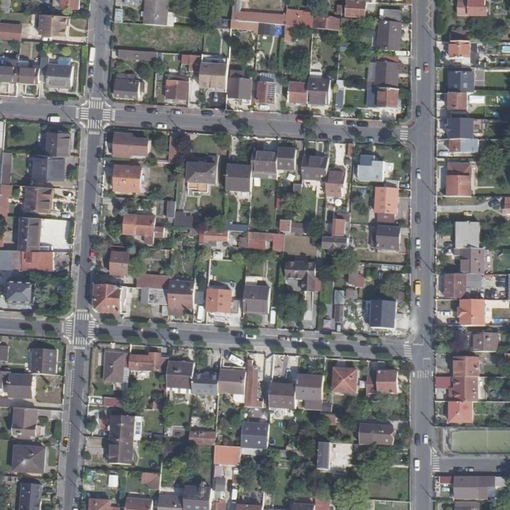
[(0,10),(8,10),(8,0),(0,0),(0,10)]
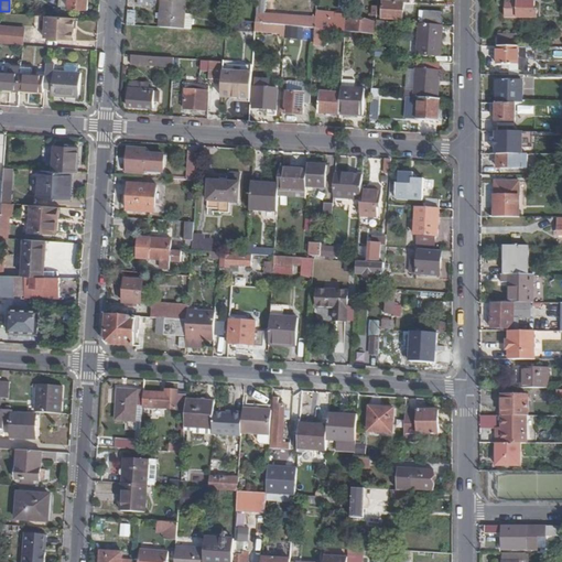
[(160,0),(159,25),(182,28),(183,0),(160,0)]
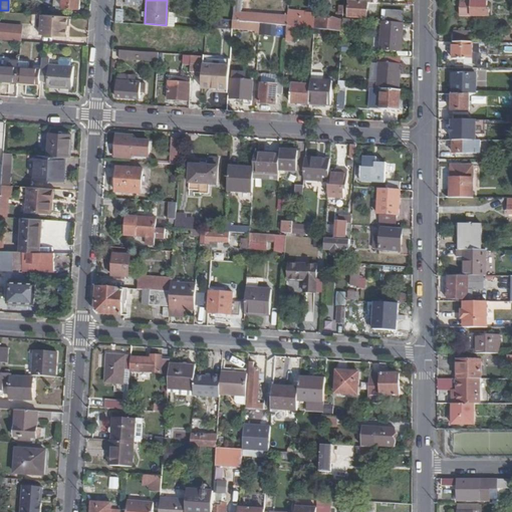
[(347,0),(346,14),(363,15),(364,0),(347,0)]
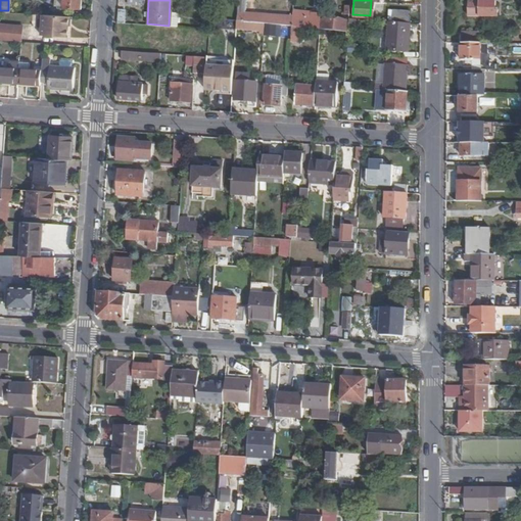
[(492,9),(492,0),(467,0),(466,13),(495,14),(495,9),(492,9)]
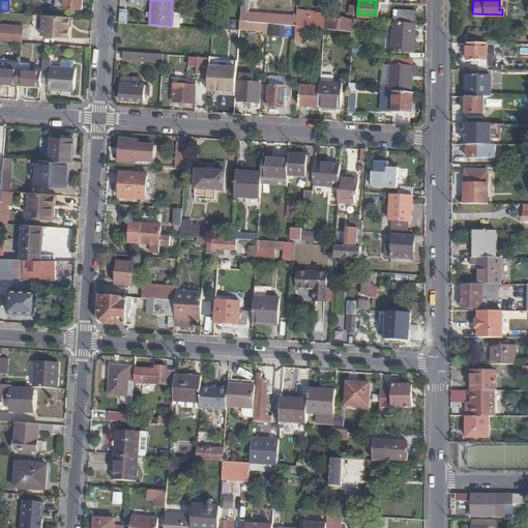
[(397,22),(412,23),(412,10),(398,9),(397,22)]
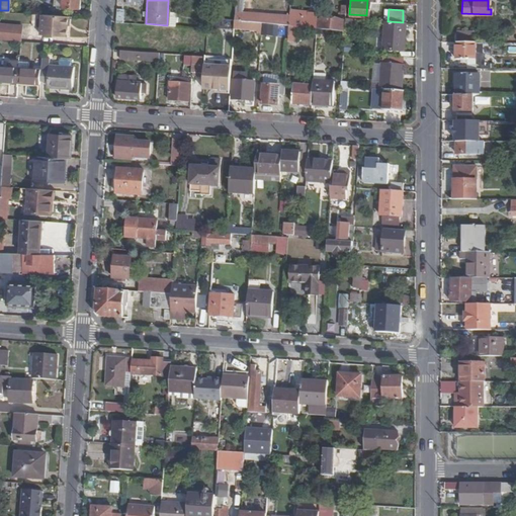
[(241,11),(234,11),(233,19),(260,21),(261,21),(276,23),(287,24),(287,14),(241,11)]
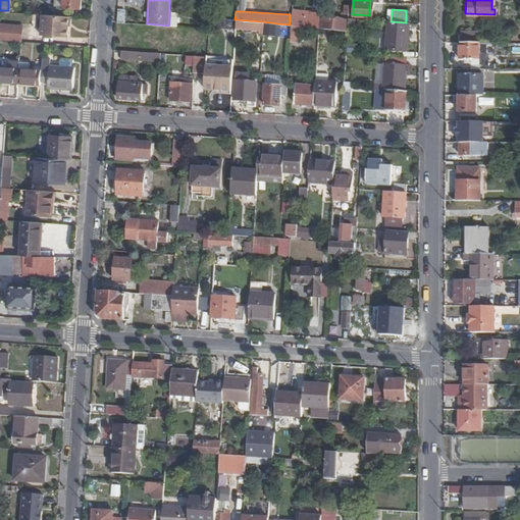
[(308,16),(290,14),(290,24),(299,26),(317,27),(318,12),(308,11),(308,16)]
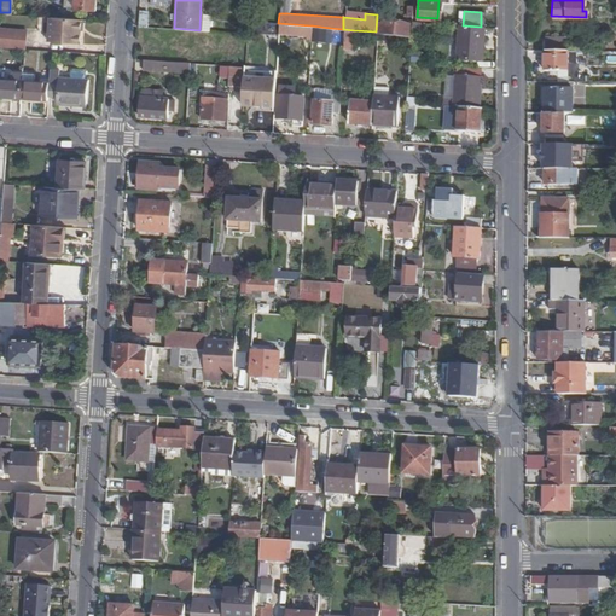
[(79,42),(80,18),(48,16),(46,40),(79,42)]
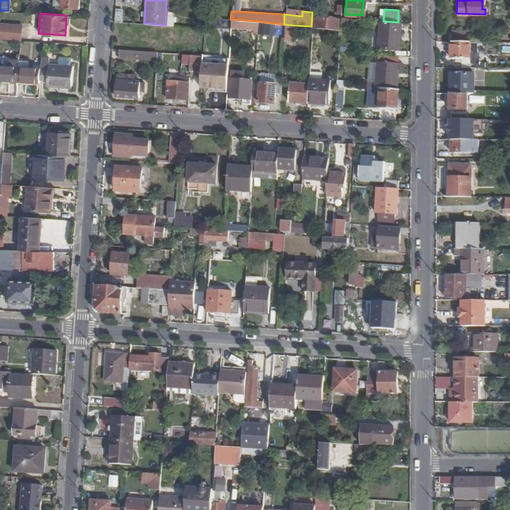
[(313,27),(339,29),(339,19),(314,17),(313,27)]
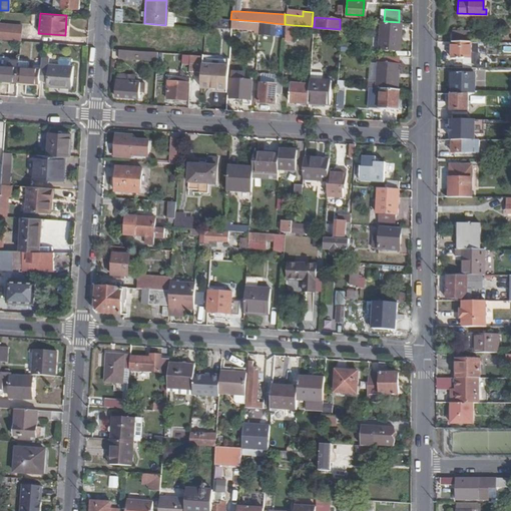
[(348,30),(349,18),(340,18),(340,19),(340,29),(340,30),(348,30)]
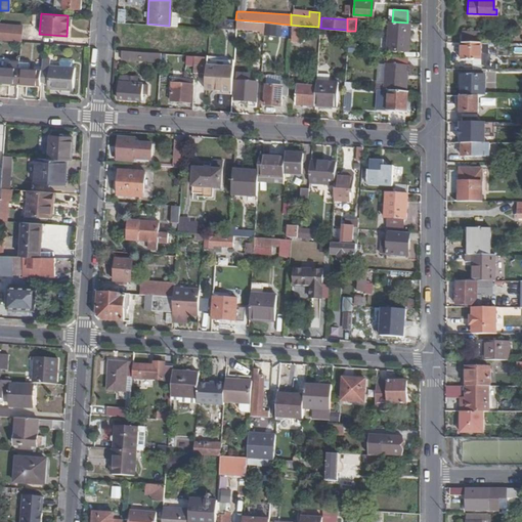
[(406,49),(408,23),(407,23),(392,22),(388,20),(387,48),(406,49)]
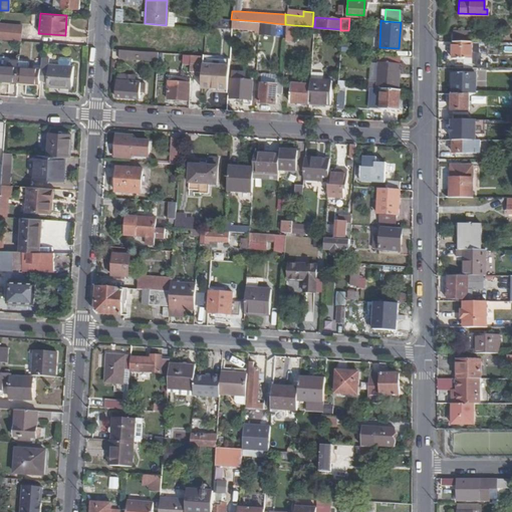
[(0,37),(20,39),(21,23),(0,21),(0,37)]
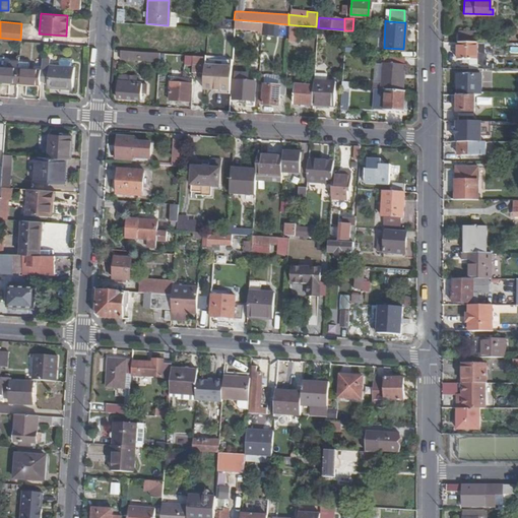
[(276,35),(277,23),(262,21),(261,21),(261,34),(276,35)]
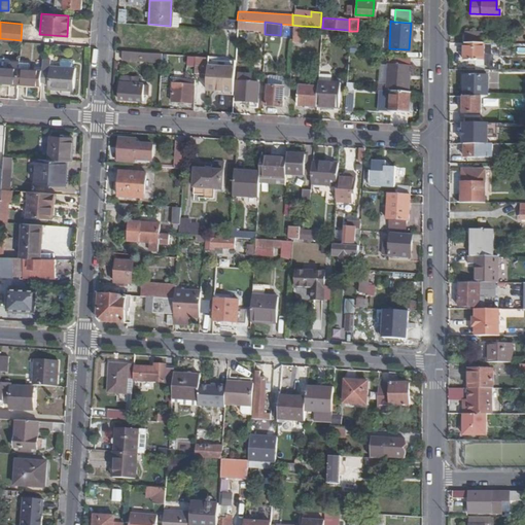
[(291,41),(301,41),(302,26),(292,25),(291,41)]
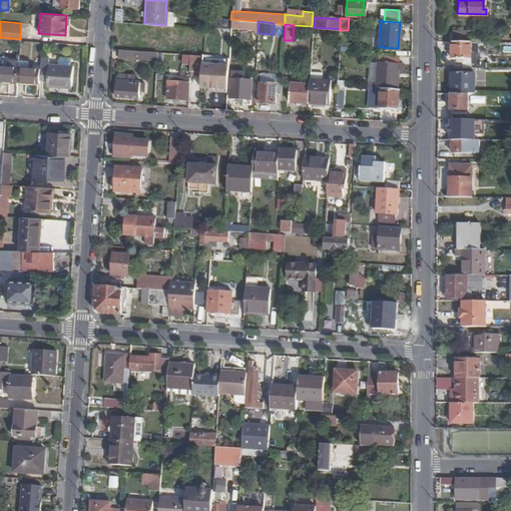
[(451,30),(451,40),(452,40),(466,40),(466,31),(451,30)]
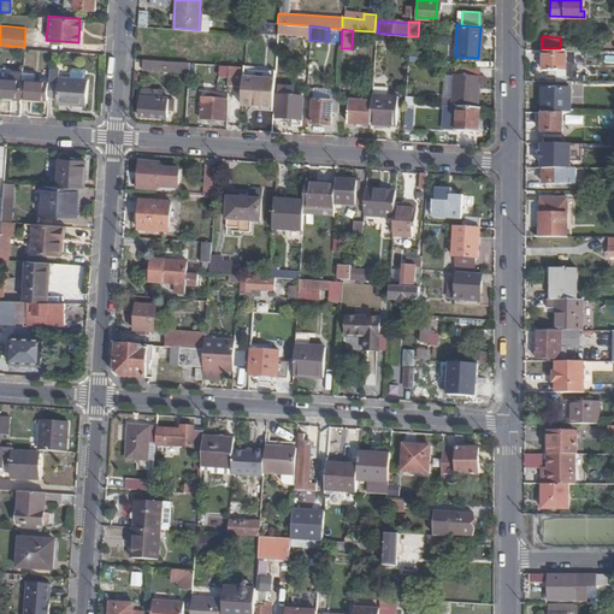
[(411,48),(411,59),(420,59),(420,49),(411,48)]
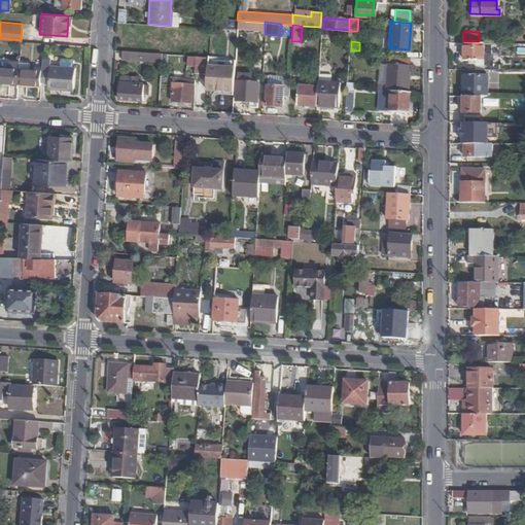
[(479,41),(464,41),(464,59),(483,59),(483,41),(479,41)]
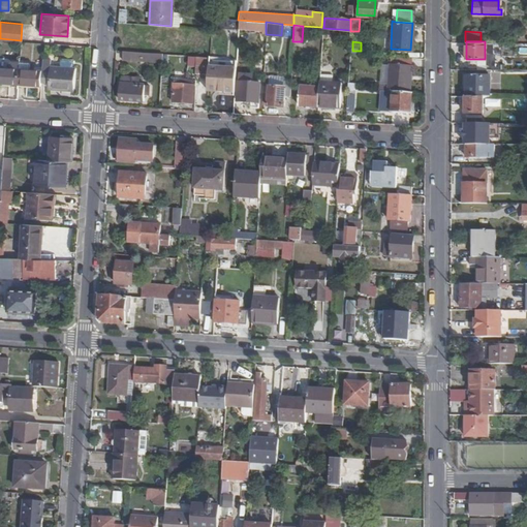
[(205,73),(206,58),(196,57),(194,72),(205,73)]
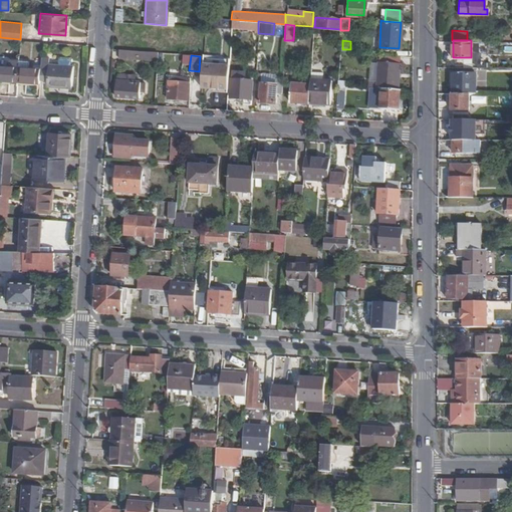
[(40,67),(39,77),(46,77),(46,84),(70,85),(71,65),(47,63),(48,57),(40,56),(40,67)]
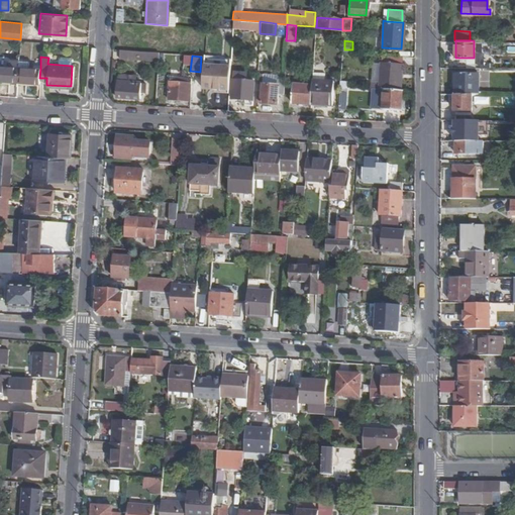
[(26,67),(27,60),(8,59),(7,66),(26,67)]
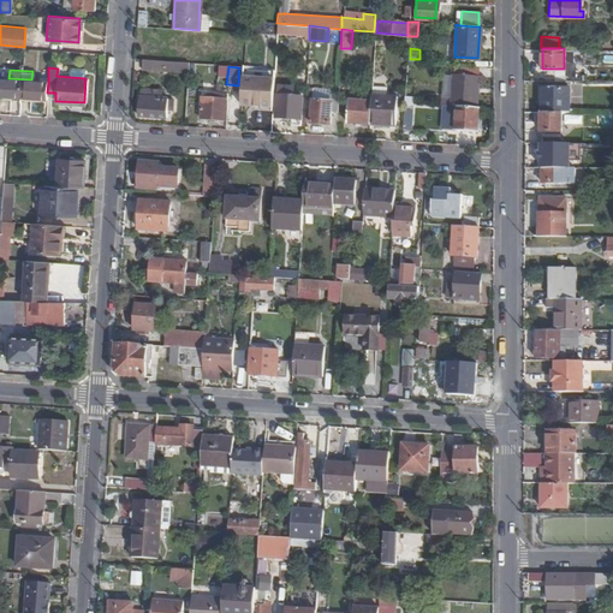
[(456,105),(474,106),(475,76),(453,75),(451,99),(451,105),(456,105)]
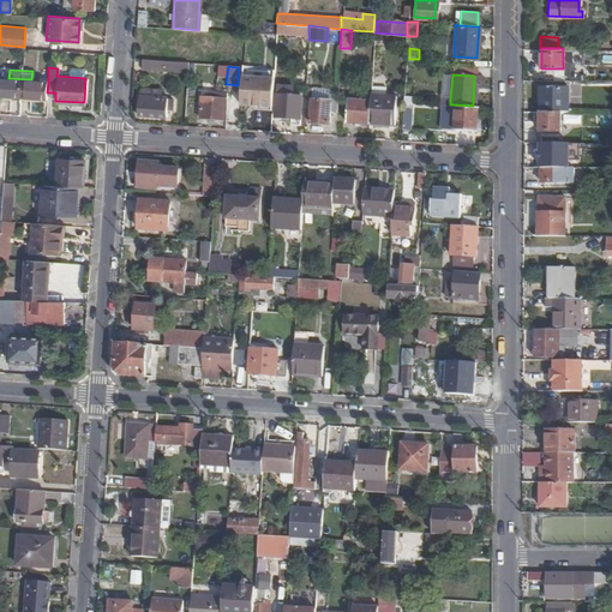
[(0,94),(47,97),(47,93),(48,81),(31,79),(9,78),(0,77),(0,94)]
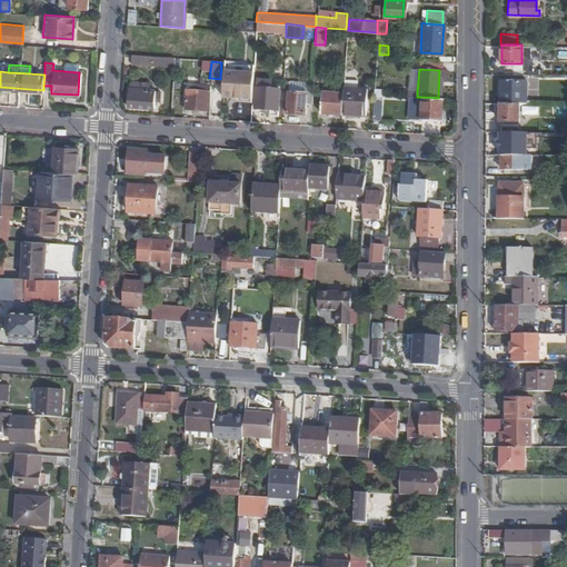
[(356,88),(356,79),(342,78),(342,87),(356,88)]
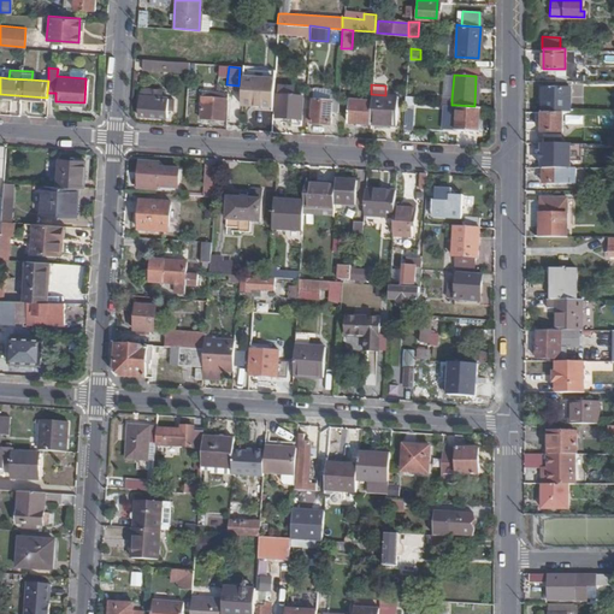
[(269,92),(269,88),(243,86),(242,101),(264,102),(264,92),(269,92)]
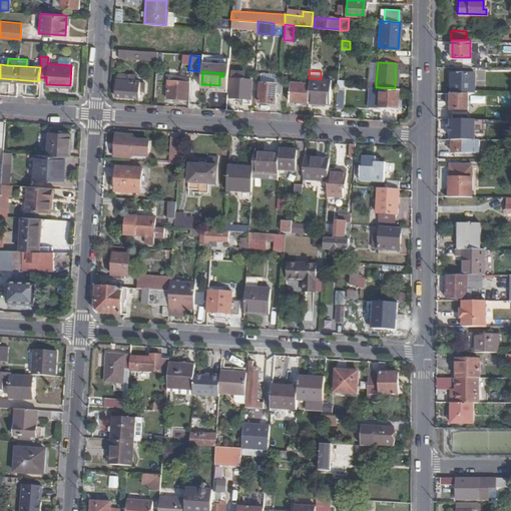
[(451,72),(450,91),(466,91),(473,91),(473,72),(451,72)]
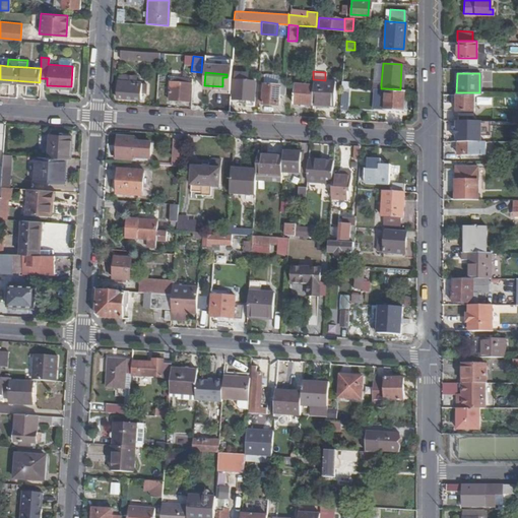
[(277,93),(283,93),(284,79),(278,78),(278,84),(257,83),(257,92),(262,92),(262,102),(277,103),(277,93)]
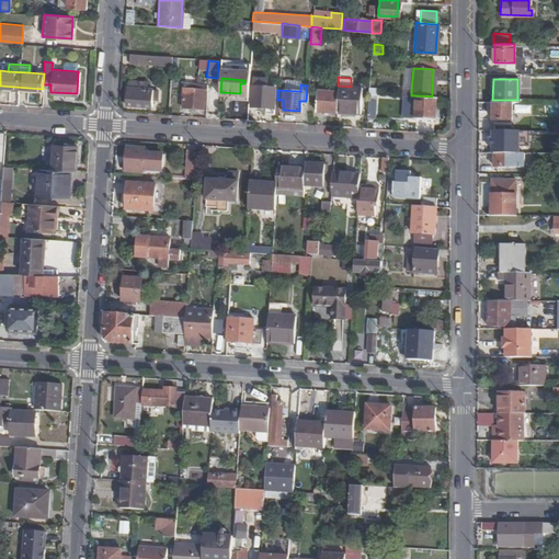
[(275,88),(253,86),(252,106),(265,107),(265,112),(273,112),(275,88)]
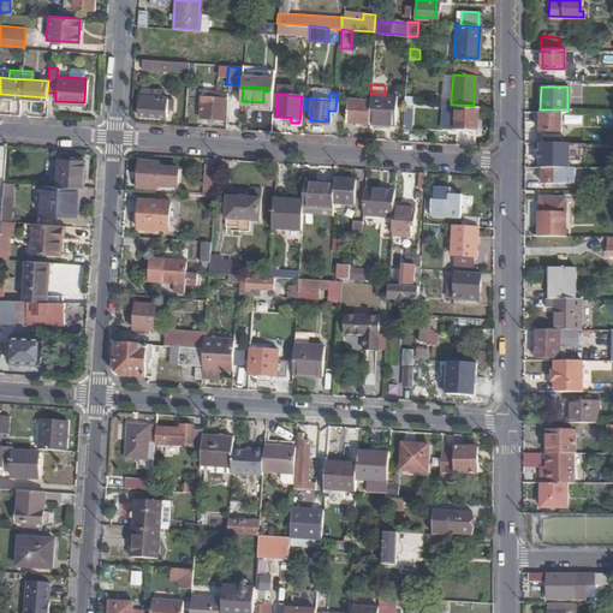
[(368,121),(393,124),(394,96),(385,95),(370,94),(369,100),(368,121)]
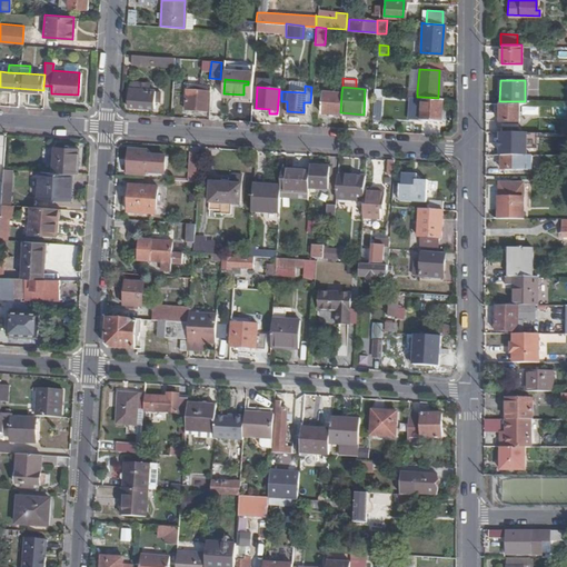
[(158,100),(158,91),(150,91),(149,90),(147,90),(128,89),(127,106),(152,107),(152,100),(158,100)]
